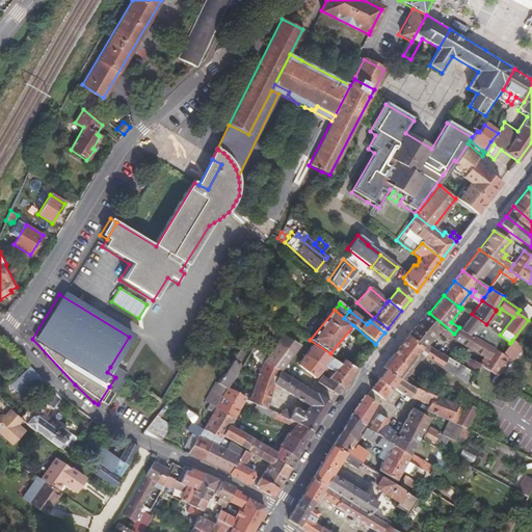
[(444,336),(452,338),(454,334),(429,313),(427,312),(408,335),(422,346),(425,343),(436,329),(444,336)]
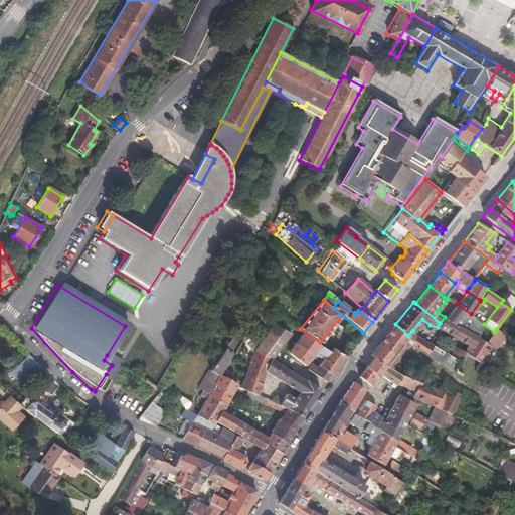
[(446,319),(476,336),(484,324),(471,314),(457,304),(446,319)]
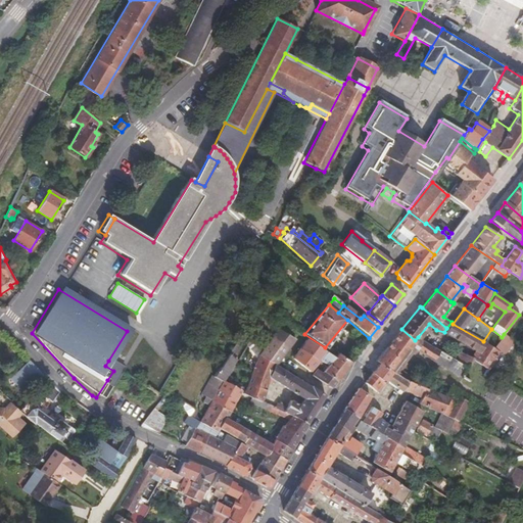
[(472,357),(488,368),(497,350),(493,348),(483,341),(453,324),(452,322),(446,328),(444,332),(476,349),(472,357)]
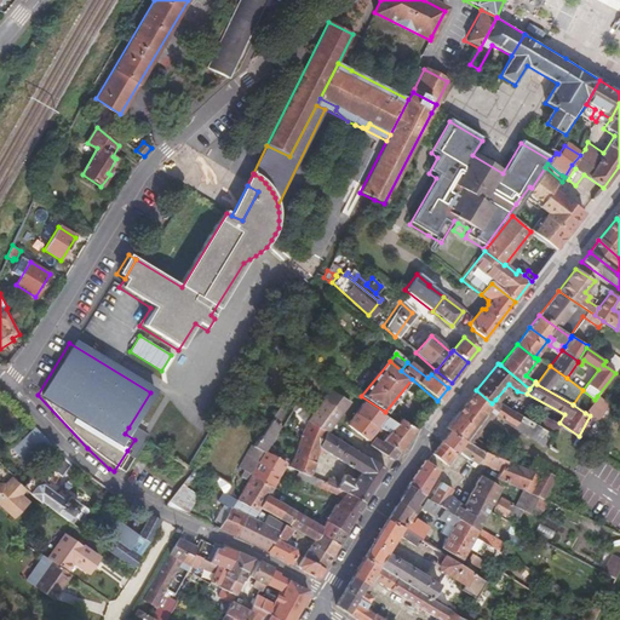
[(308,422),(326,434),(349,402),(331,390),(309,418),(308,422)]
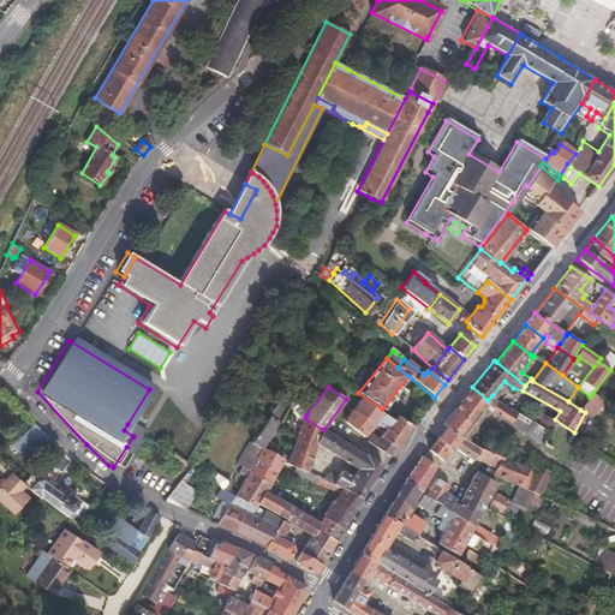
[(562,455),(574,433),(555,419),(549,431),(537,424),(491,396),(488,400),(472,387),(442,424),(447,427),(463,436),(467,429),(472,433),(477,427),(473,423),(481,412),(487,417),(490,411),(511,425),(562,455)]
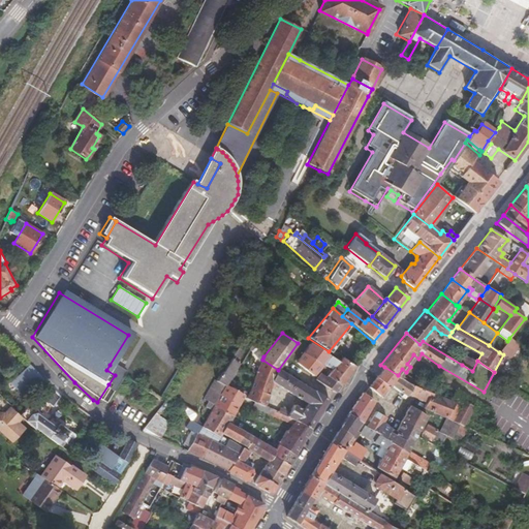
[(504,355),(516,342),(509,338),(507,341),(499,352),(503,354),(504,355)]
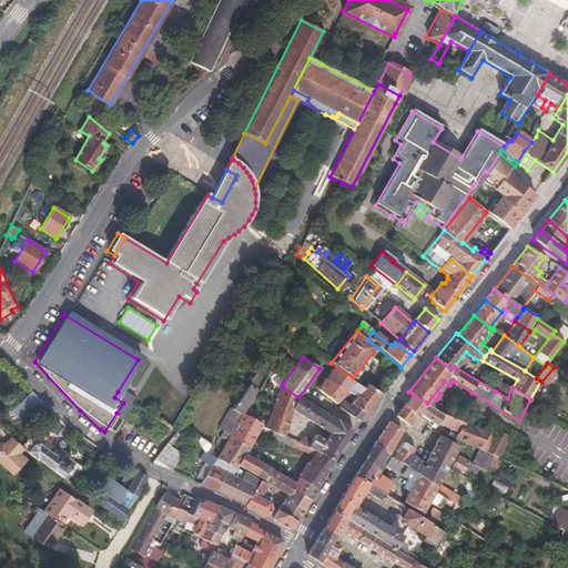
[(283,383),(273,367),(269,373),(282,386),(283,383)]
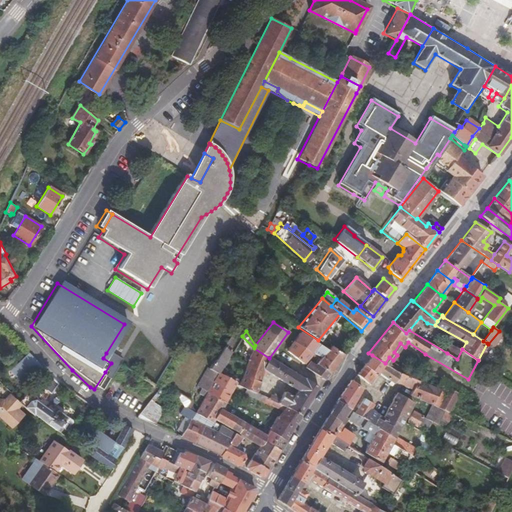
[(324,355),(327,351),(300,332),(294,342),(311,355),(312,354),(315,350),(324,355)]
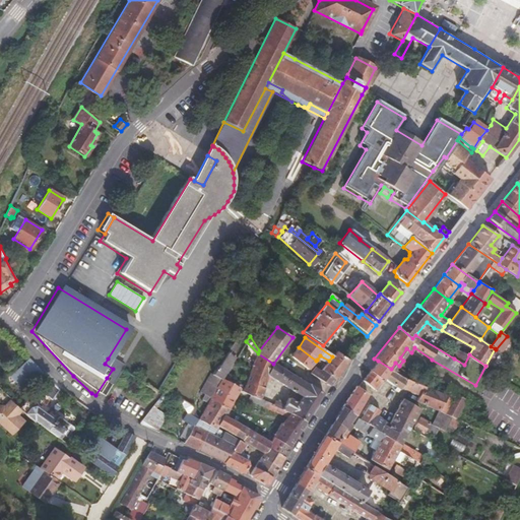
[(308,370),(316,361),(299,347),(291,356),(308,370)]
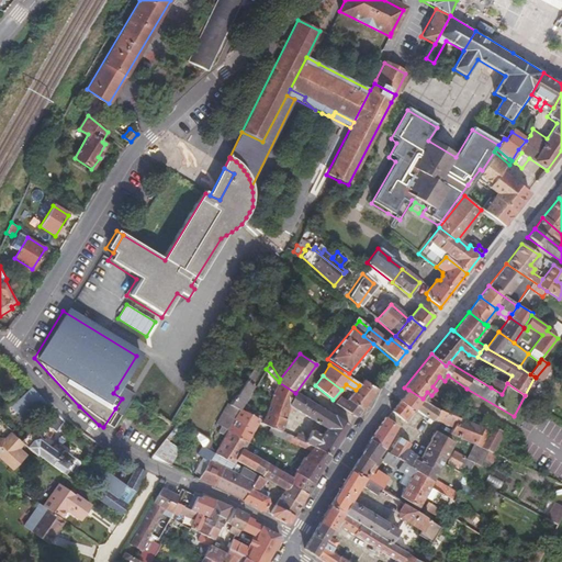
[(502,394),(507,383),(495,378),(491,388),(502,394)]
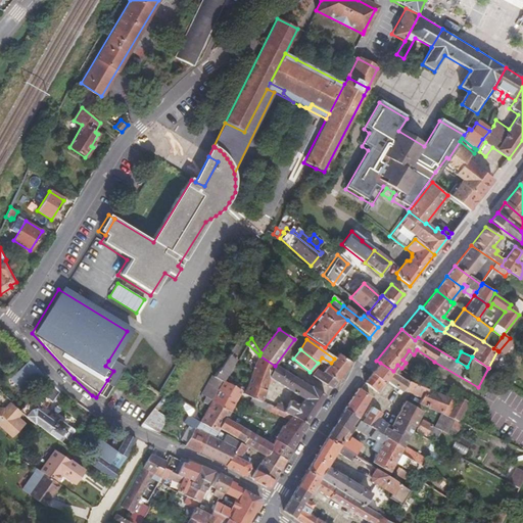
[(212,375),(222,381),(236,360),(228,353),(220,367),(219,366),(212,375)]
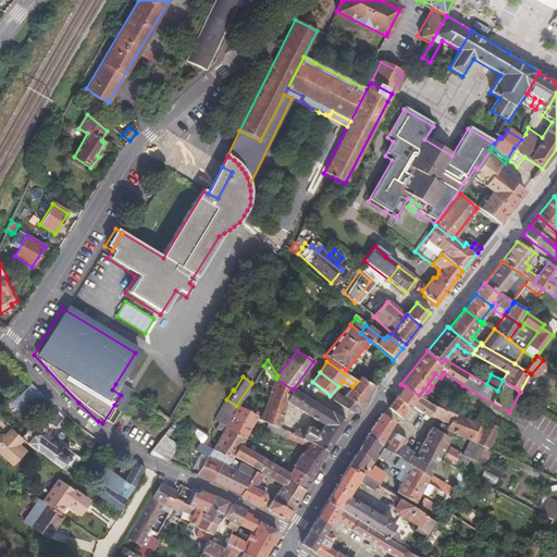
[(351,413),(373,386),(360,376),(356,382),(353,386),(350,388),(343,398),(337,394),(332,400),(351,413)]
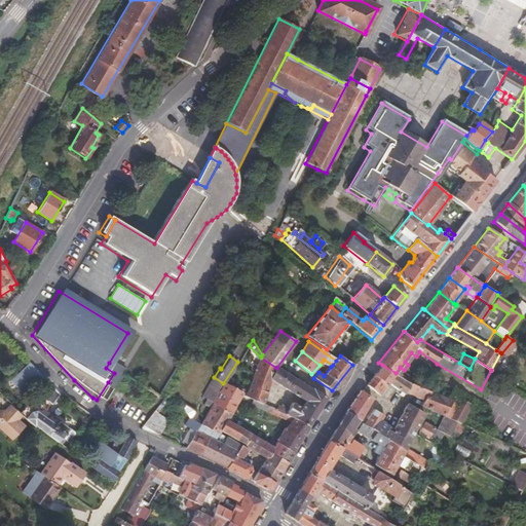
[(318,413),(327,398),(313,388),(312,390),(276,368),(261,358),(245,395),(254,399),(263,404),(272,380),(306,401),(304,405),(301,408),(293,403),(289,408),(282,404),(277,411),(279,412),(309,426),(318,413)]
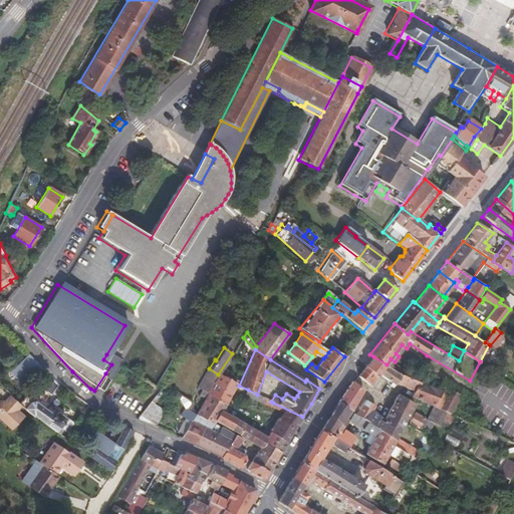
[(10,371),(22,383),(41,365),(30,353),(10,371)]
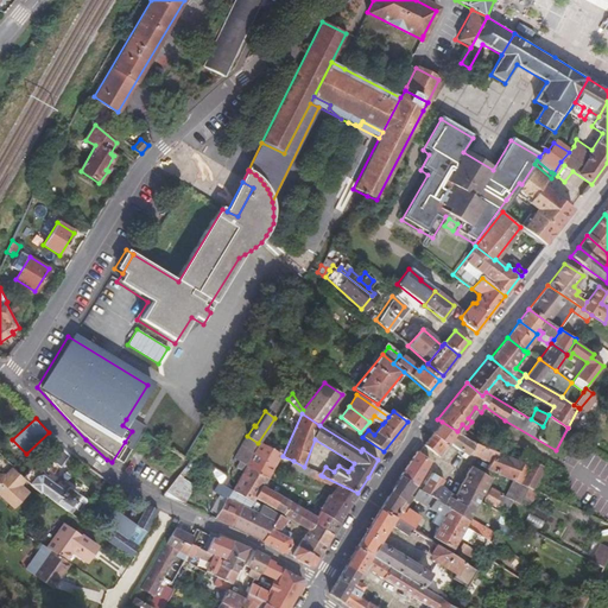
[(141,428),(126,419),(122,425),(132,431),(137,435),(141,428)]
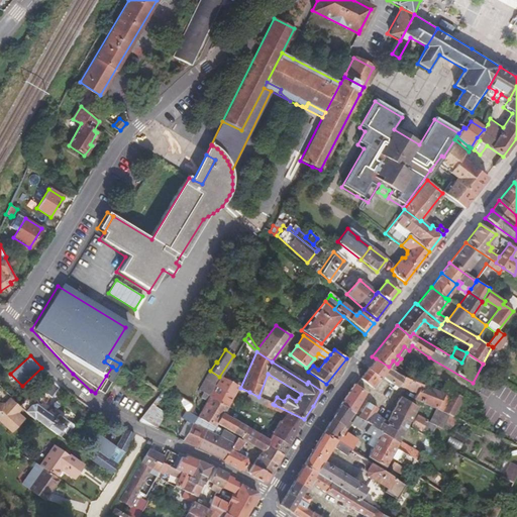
[(382,376),(389,367),(376,358),(369,369),(380,378),(382,376)]
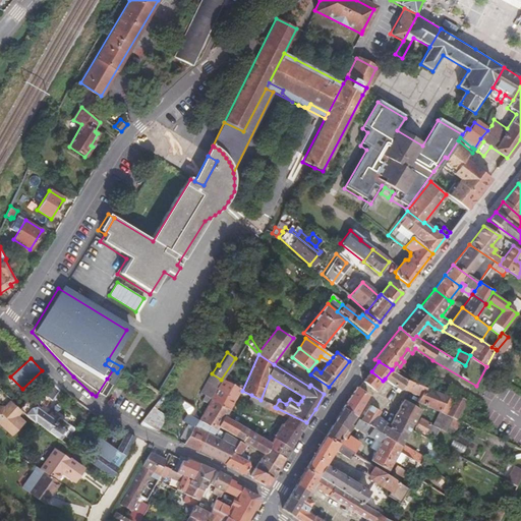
[(401,368),(399,372),(405,377),(408,378),(410,372),(401,368)]
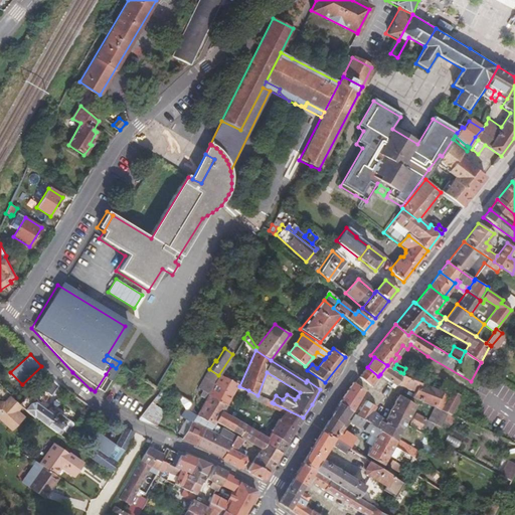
[(116,368),(112,365),(106,374),(111,377),(116,368)]
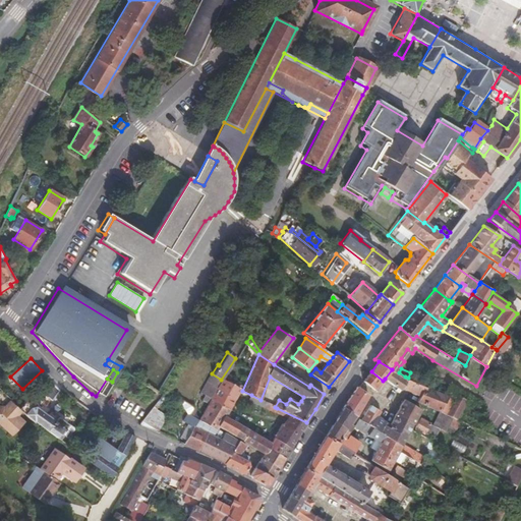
[(399,372),(392,369),(385,379),(400,391),(402,388),(420,397),(425,386),(408,378),(405,377),(399,372)]
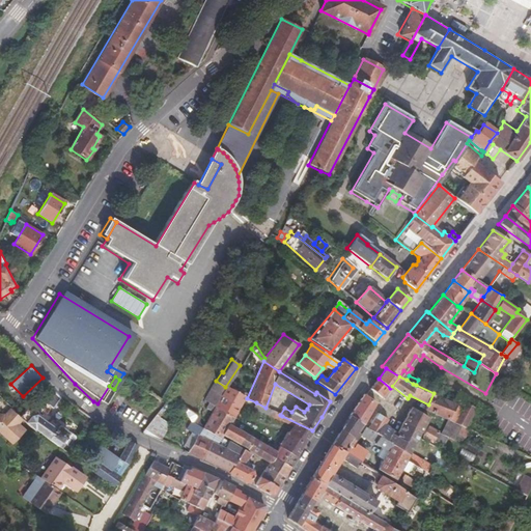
[(379,379),(370,389),(382,397),(383,396),(387,392),(390,388),(379,379)]
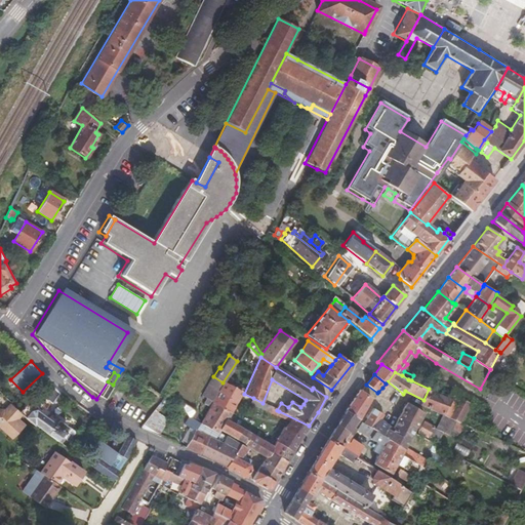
[(224,384),(211,375),(200,393),(213,401),(218,391),(224,384)]
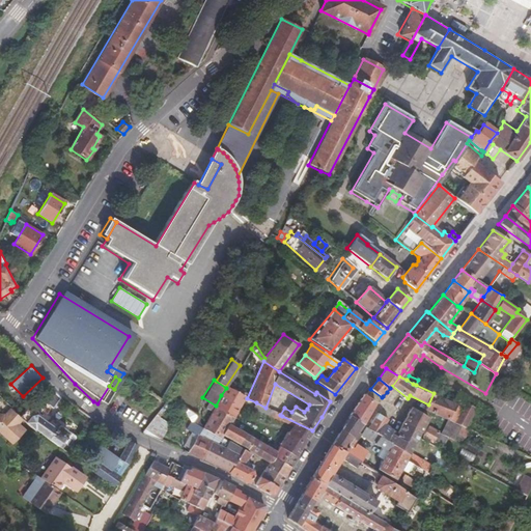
[(109,386),(98,403),(103,407),(114,389),(109,386)]
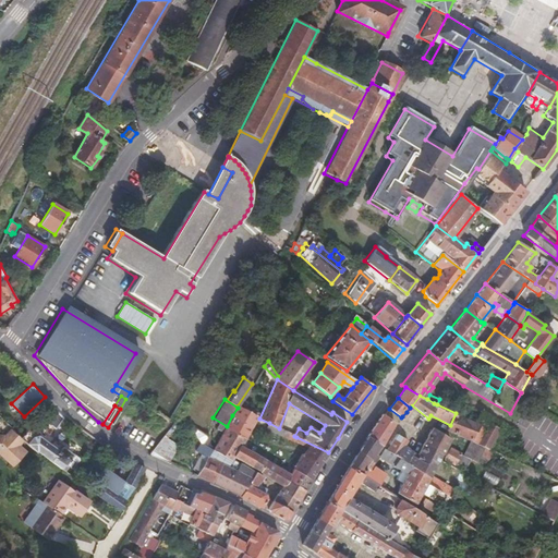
[(256,416),(238,405),(238,408),(232,415),(251,426),(256,416)]
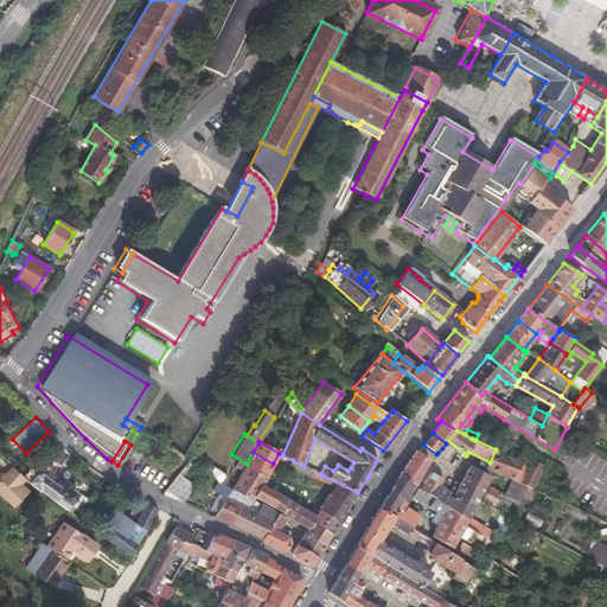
[(135,462),(142,452),(133,446),(126,455),(135,462)]
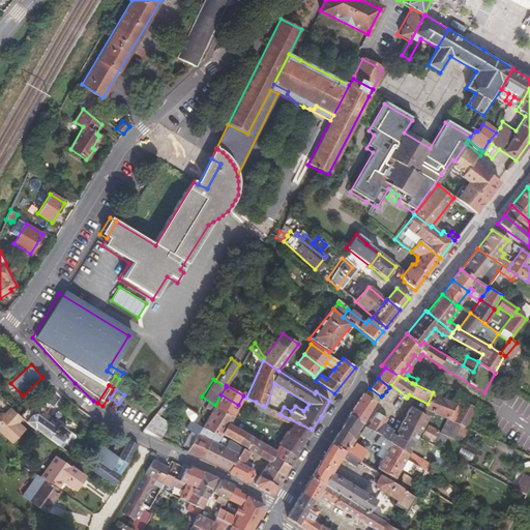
[(461,425),(464,427),(474,409),(479,412),(482,406),(458,390),(451,401),(433,392),(428,404),(424,409),(448,419),(461,425)]
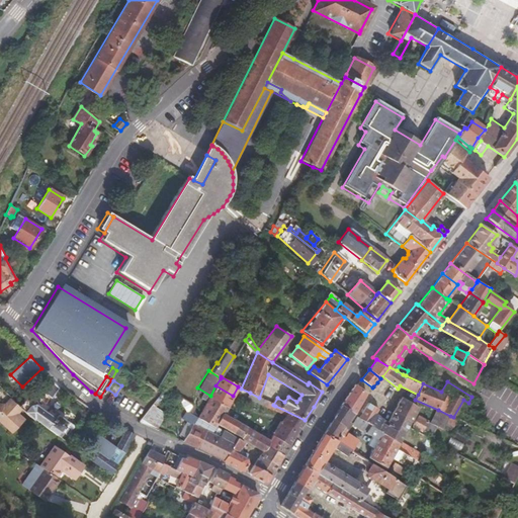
[(216,385),(210,396),(229,405),(233,396),(216,385)]
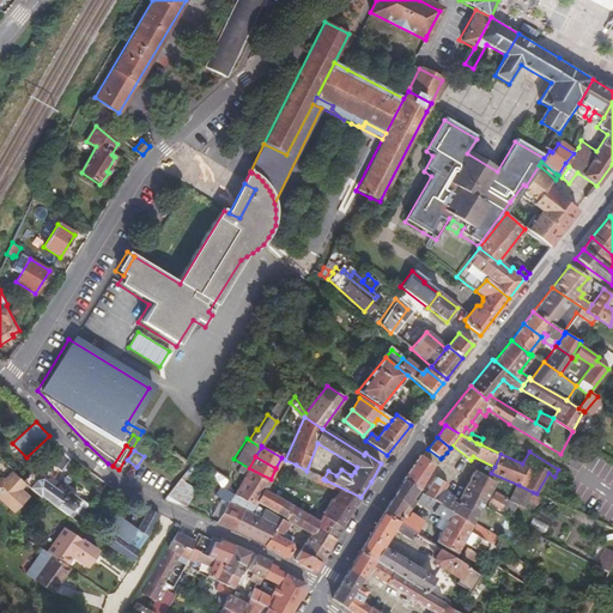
[(405,479),(420,490),(434,466),(420,456),(405,479)]
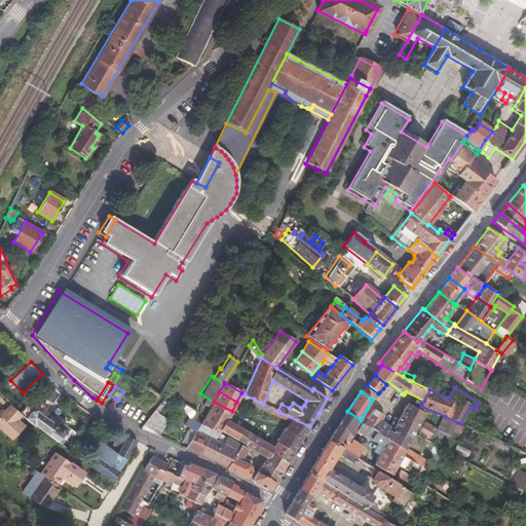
[(263,404),(254,399),(252,404),(266,411),(268,406),(263,404)]
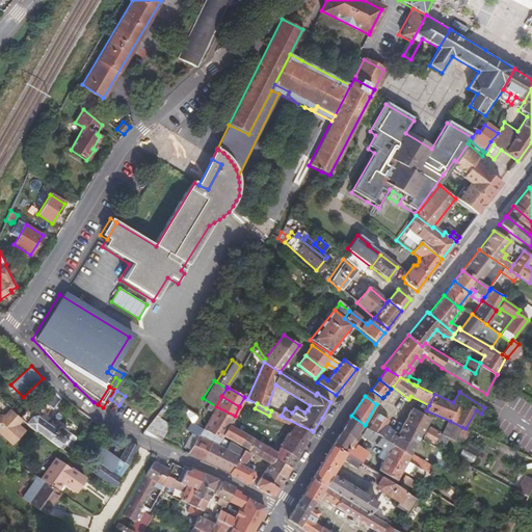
[(216,406),(204,428),(221,439),(222,436),(229,425),(235,416),(216,406)]
